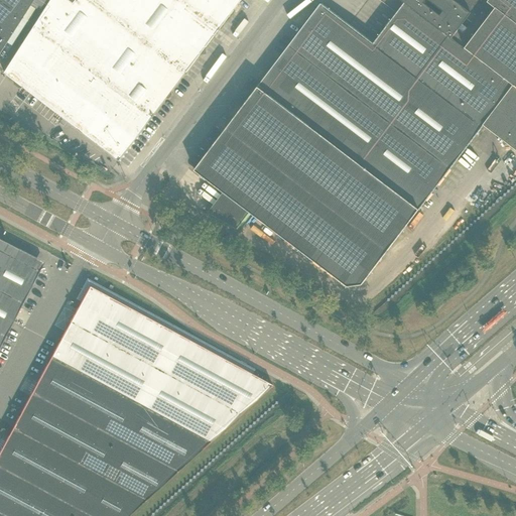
[(0,0),(0,53),(33,3),(45,11),(48,6),(46,4),(48,0),(0,0)]
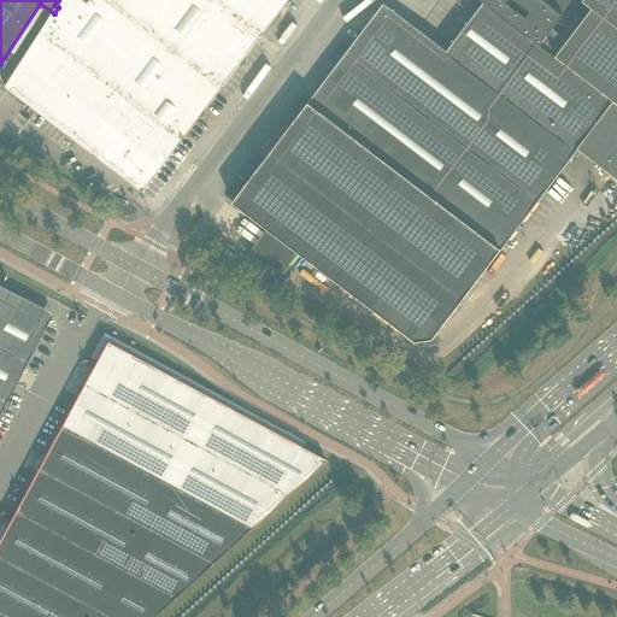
[(181,141),(221,88),(104,0),(58,0),(56,5),(58,7),(54,13),(41,35),(113,89),(181,141)]
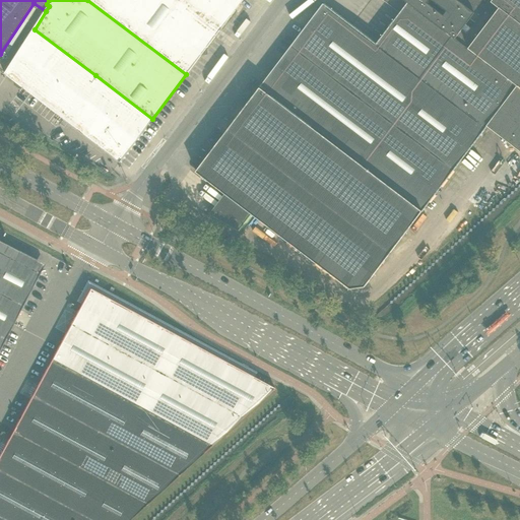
[(87,0),(186,74),(219,30),(180,0),(87,0)]
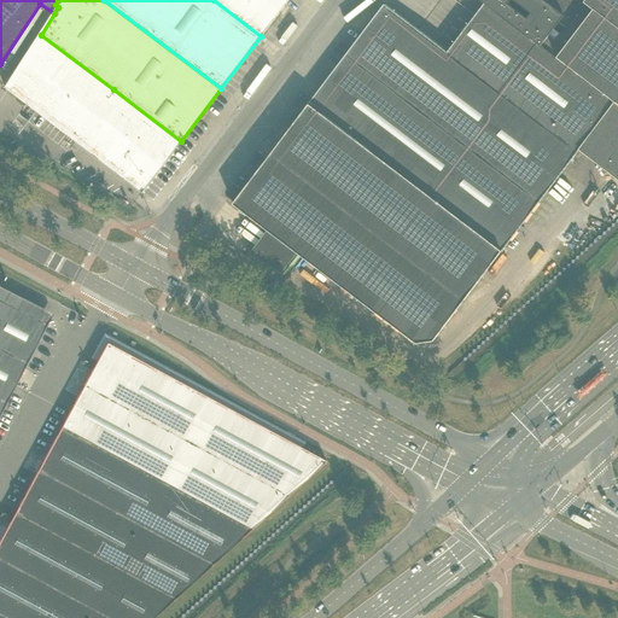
[(262,35),(289,0),(214,0),(261,36),(262,35)]
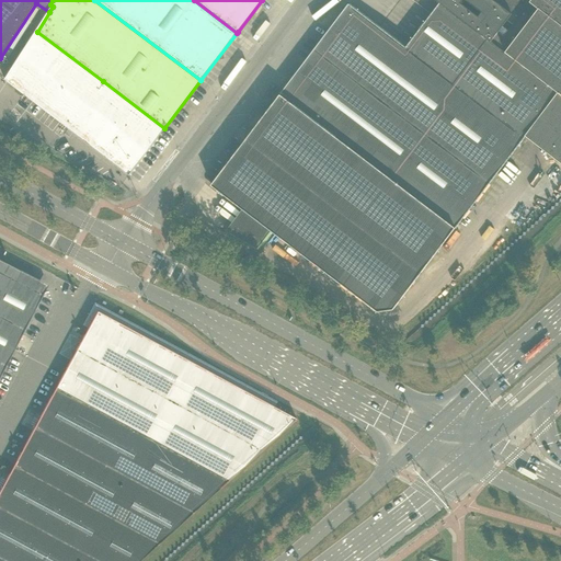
[(435,0),(439,3),(405,48),(348,4),(212,185),(217,190),(217,192),(222,196),(224,195),(253,217),(237,239),(266,259),(282,239),(377,311),(393,310),(525,136),(559,93),(497,47),(504,37),(531,0),(435,0)]
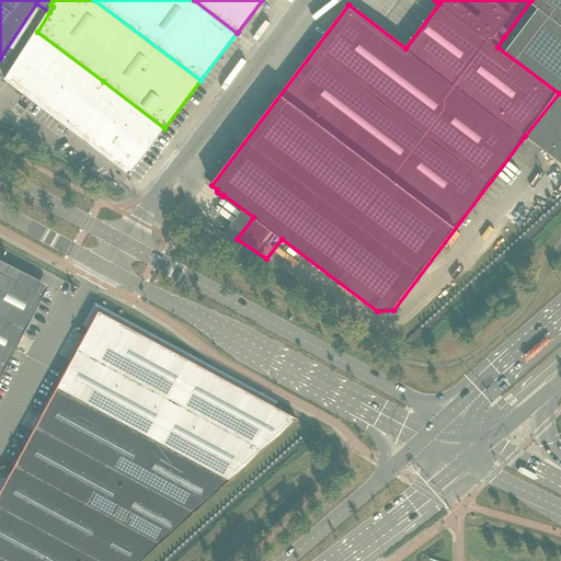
[(560,0),(531,0),(504,37),(497,47),(559,93),(525,136),(560,163),(560,0)]
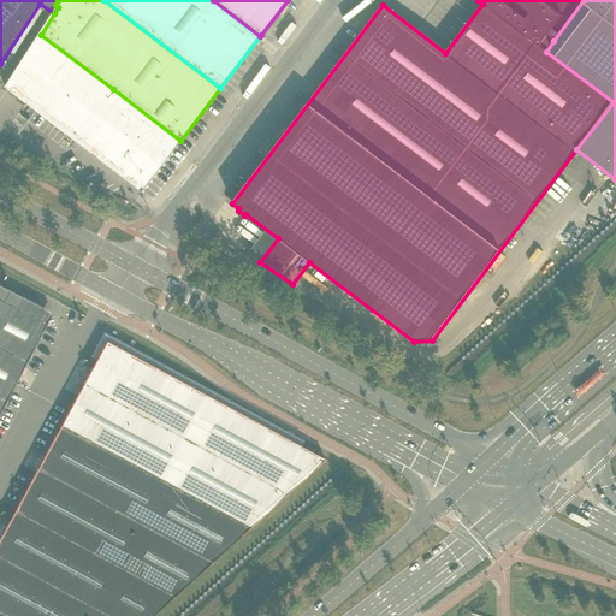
[(73,141),(113,89),(41,35),(6,89),(73,141)]
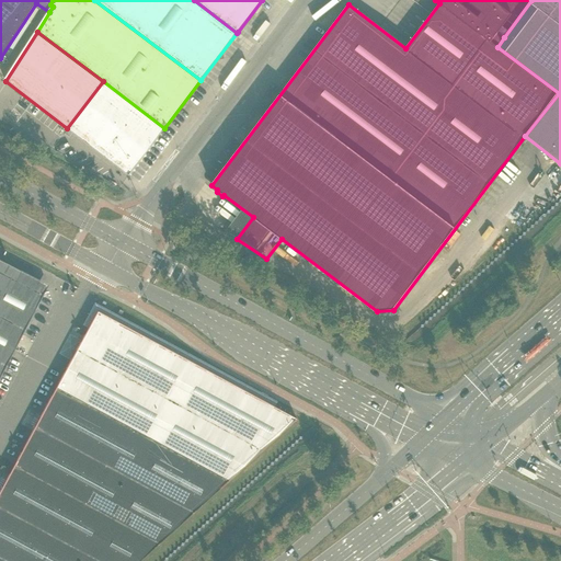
[(145,155),(164,128),(103,81),(67,128),(123,170),(122,171),(127,175),(128,174),(129,174),(130,175),(136,169),(135,168),(145,155)]
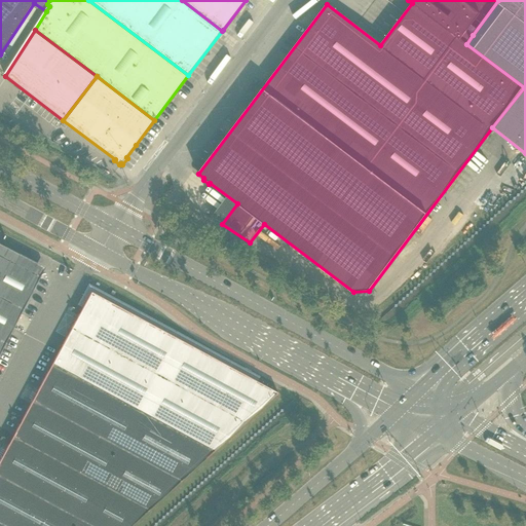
[(457,180),(447,192),(454,198),(464,186),(457,180)]
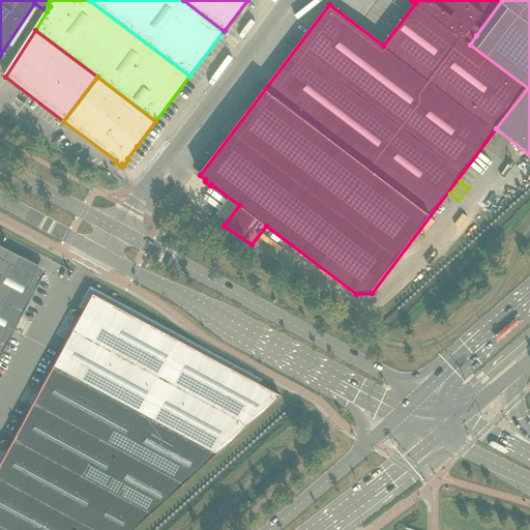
[(0,255),(0,355),(31,296),(41,276),(0,255)]
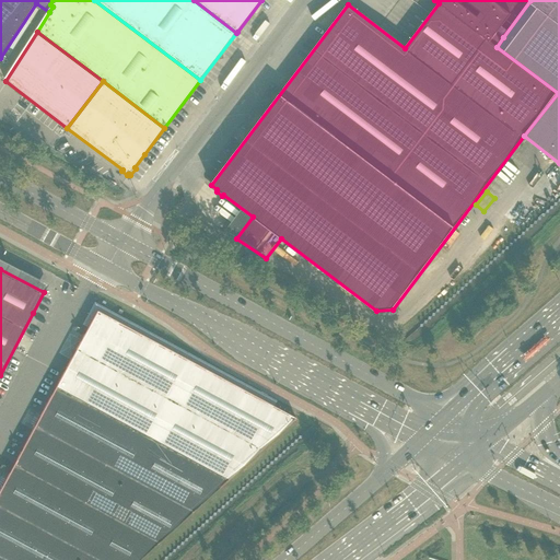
[(107,317),(108,316),(96,310),(91,319),(92,319),(37,420),(3,483),(0,489),(0,559),(138,559),(168,534),(181,523),(179,523),(226,481),(238,470),(295,418),(107,317)]
